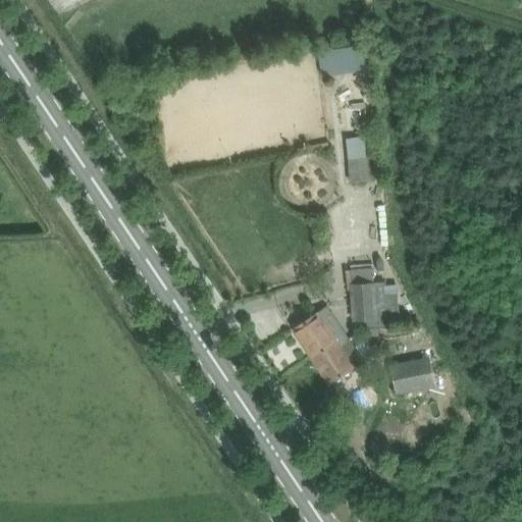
[(349,158),(350,183),(368,183),(367,157),(349,158)]
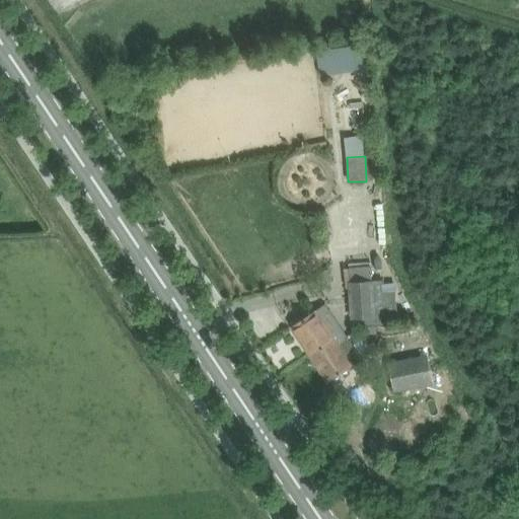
[(329,235),(325,209),(319,210),(322,236),(329,235)]
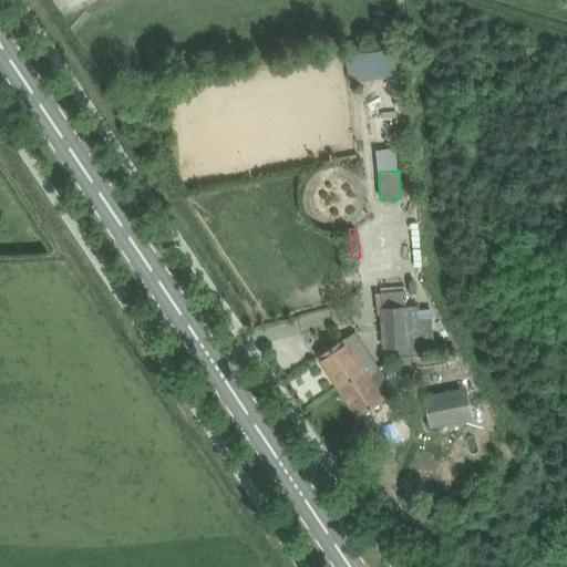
[(420,305),(405,305),(405,291),(381,294),(385,348),(422,346),(421,336),(425,334),(424,317),(420,317),(420,305)]
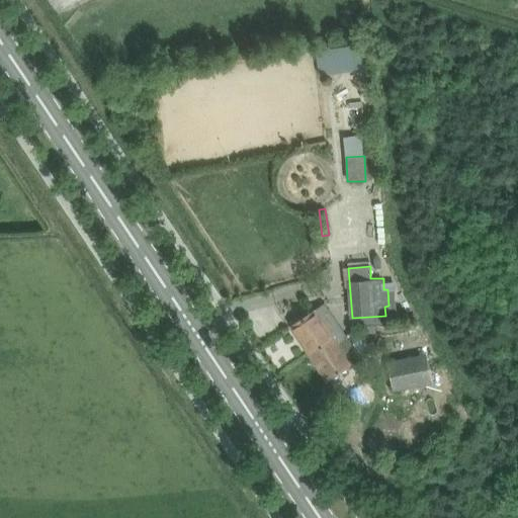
[(308,316),(290,327),(309,353),(332,338),(340,333),(322,306),(308,316)]
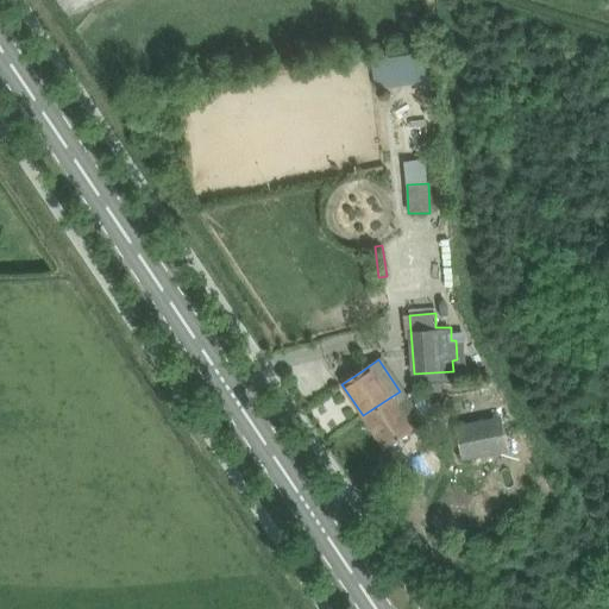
[(390,397),(363,415),(385,449),(405,435),(421,424),(403,397),(401,394),(400,391),(390,397)]
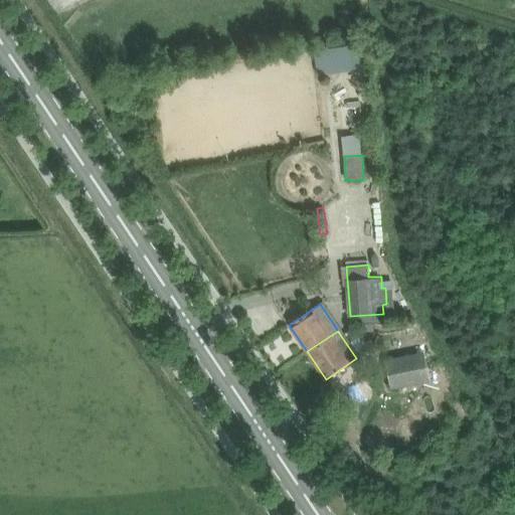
[(423,351),(385,359),(391,389),(430,381),(423,351)]
